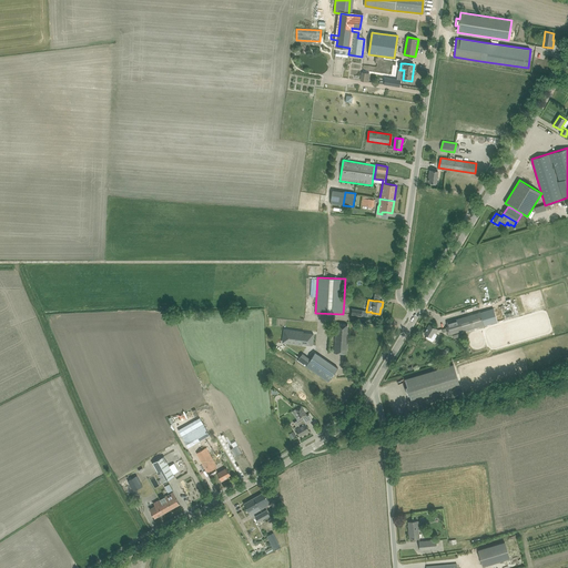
[(483,312),(447,323),(448,326),(446,326),(448,335),(455,333),(455,334),(486,325),(495,323),(492,311),(483,313),(483,312)]
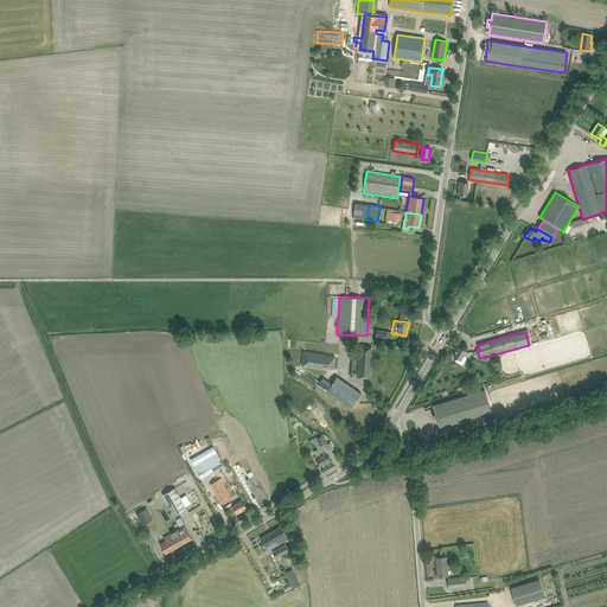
[(359,346),(357,377),(371,378),(372,363),(371,363),(372,347),(359,346)]
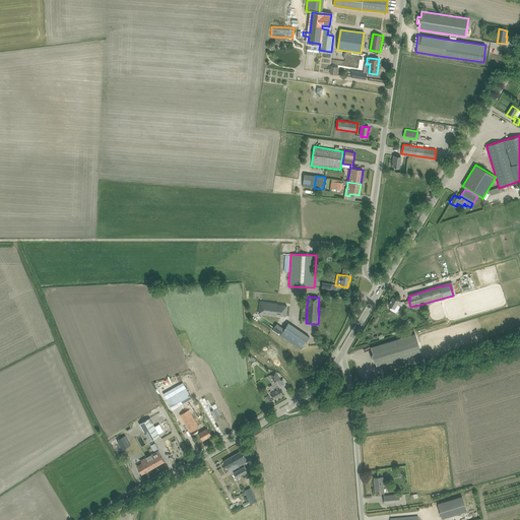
[(388,305),(393,308),(394,309),(397,304),(399,305),(401,302),(393,297),(388,305)]
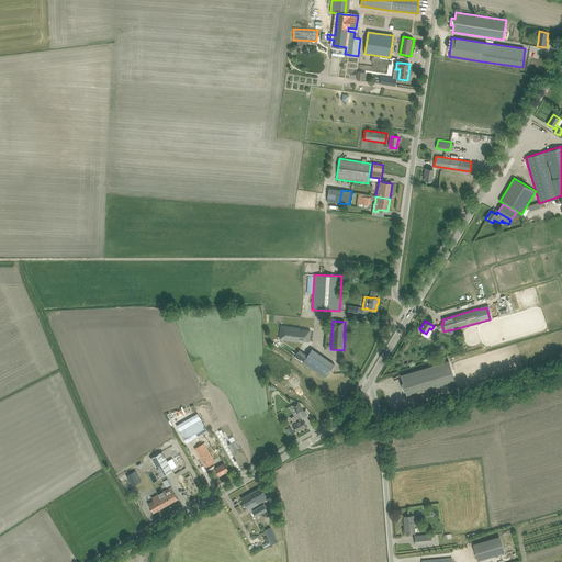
[(284,332),(283,338),(293,340),(293,339),(308,341),(311,330),(300,329),(300,328),(287,326),(287,333),(284,332)]
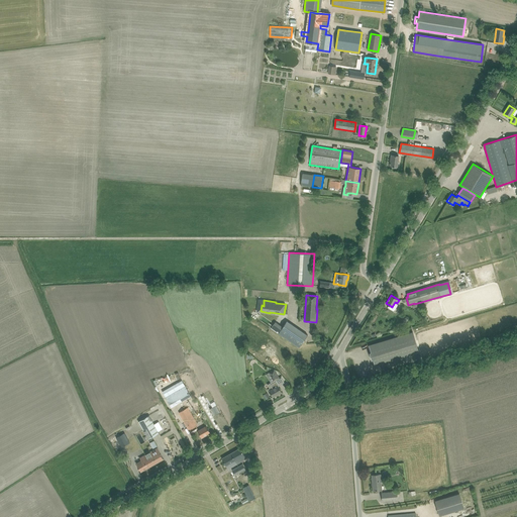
[(283,327),(279,333),(299,347),(308,335),(287,321),(283,327)]
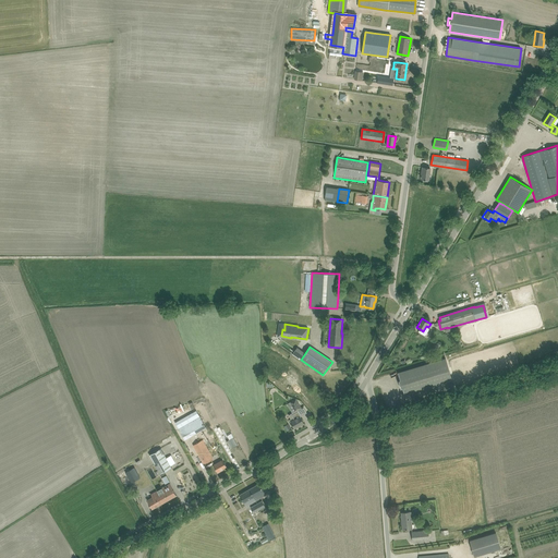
[(407,401),(455,386),(446,359),(398,373),(400,379),(399,380),(401,388),(402,388),(407,401)]
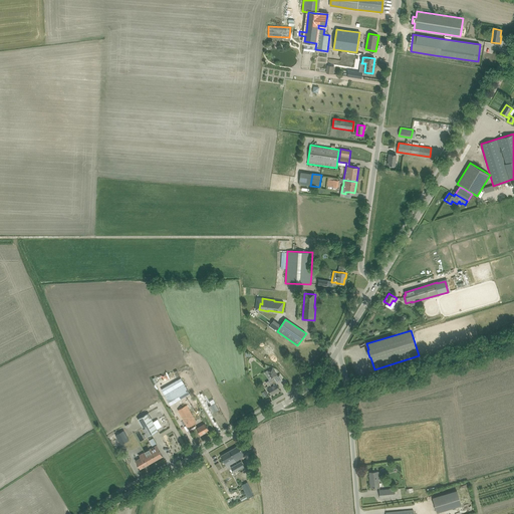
[(273,367),(267,370),(272,378),(274,376),(277,375),(277,374),(274,370),(273,367)]
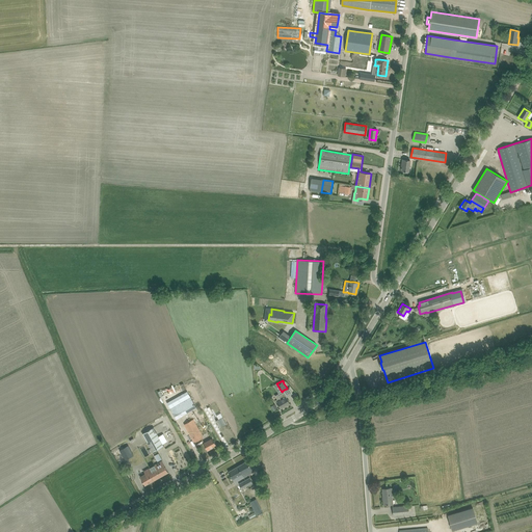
[(176,419),(196,407),(187,391),(166,403),(176,419)]
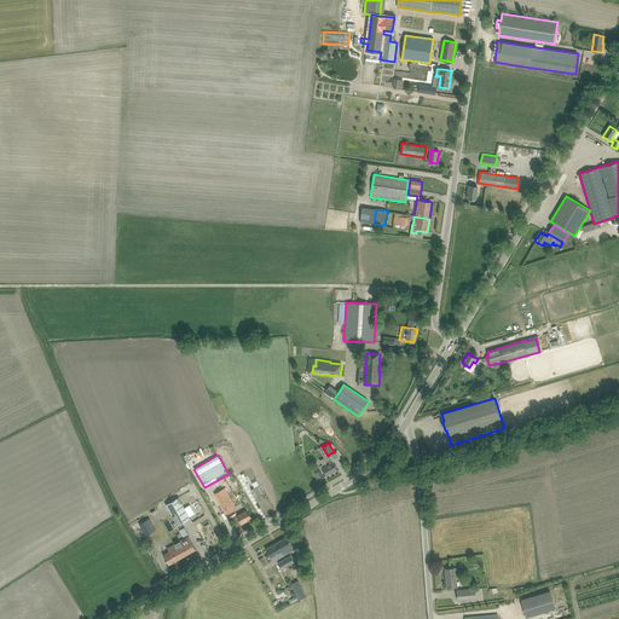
[(325,463),(320,466),(322,468),(323,468),(324,469),(327,475),(333,472),(337,470),(334,464),(333,462),(334,462),(331,456),(323,460),(325,463)]
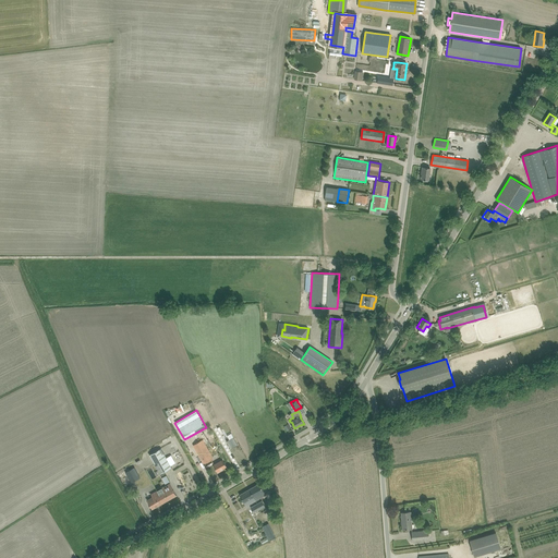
[(233,437),(227,441),(231,449),(238,445),(233,437)]
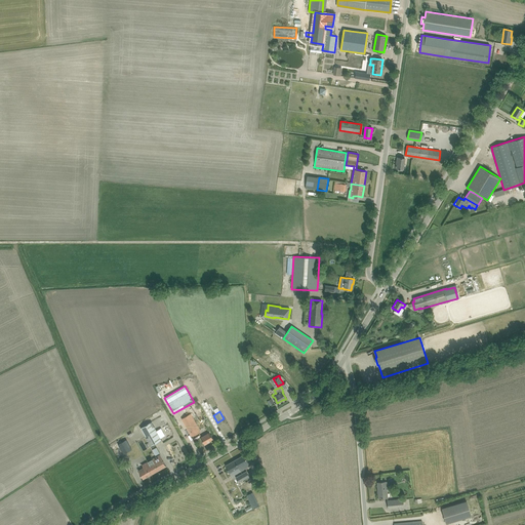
[(192,437),(200,432),(190,414),(182,418),(192,437)]
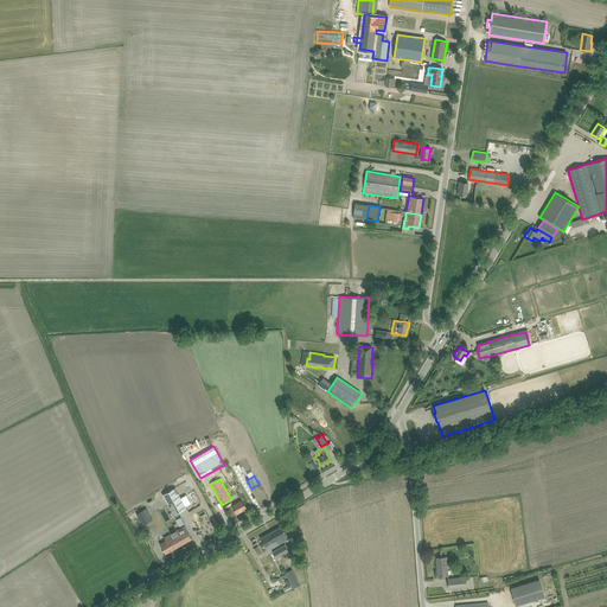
[(181,498),(168,505),(174,516),(187,509),(181,498)]
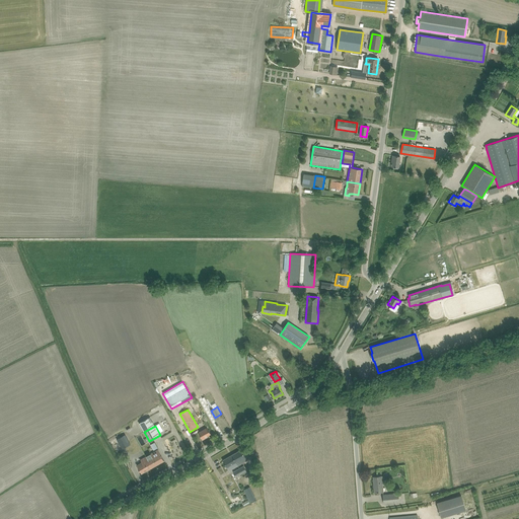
[(199,432),(200,435),(203,439),(206,437),(206,436),(211,434),(208,429),(207,428),(199,432)]
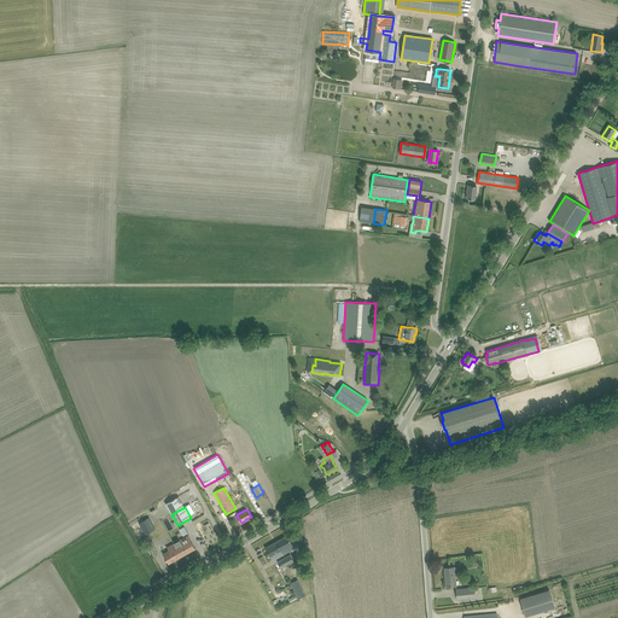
[(145,535),(156,529),(149,518),(139,523),(145,535)]
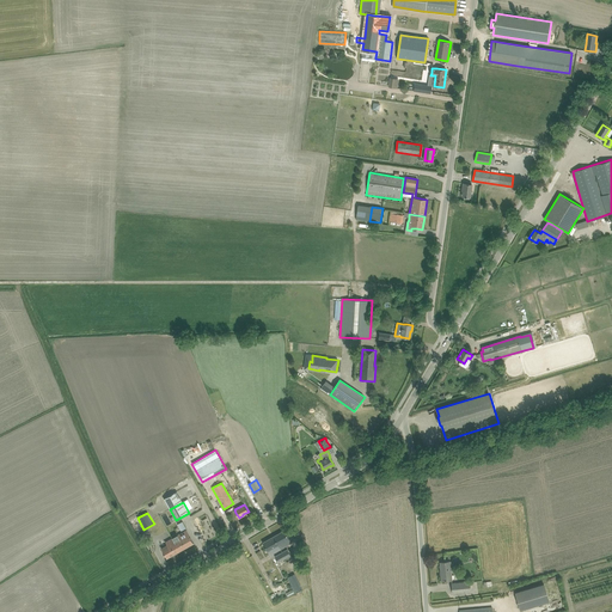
[(187,530),(172,538),(179,551),(194,543),(187,530)]
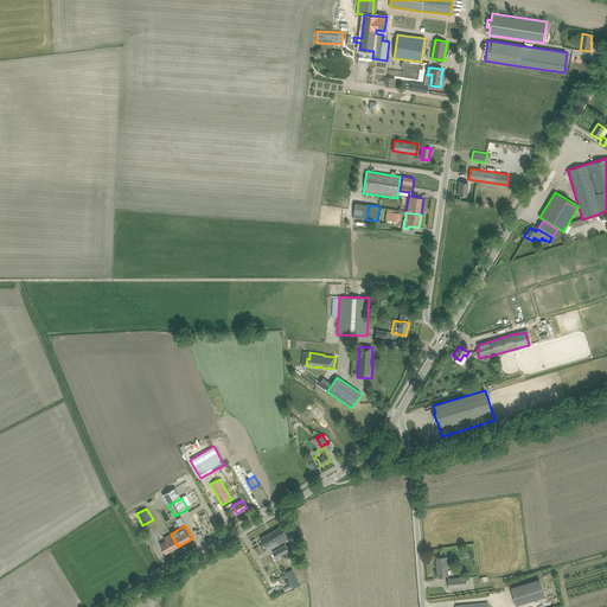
[(282,525),(272,531),(279,544),(289,538),(282,525)]
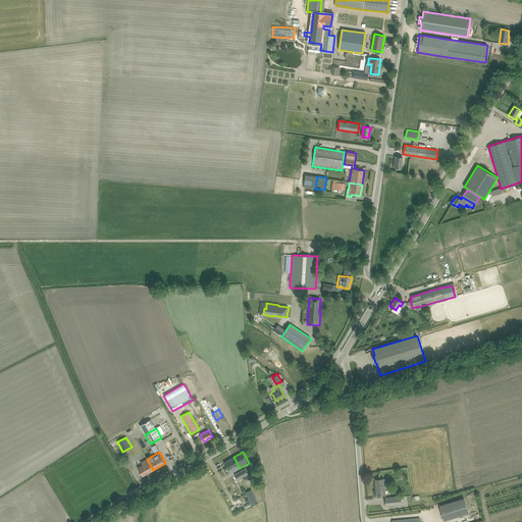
[(224,463),(226,467),(228,470),(230,473),(240,468),(233,457),(224,463)]
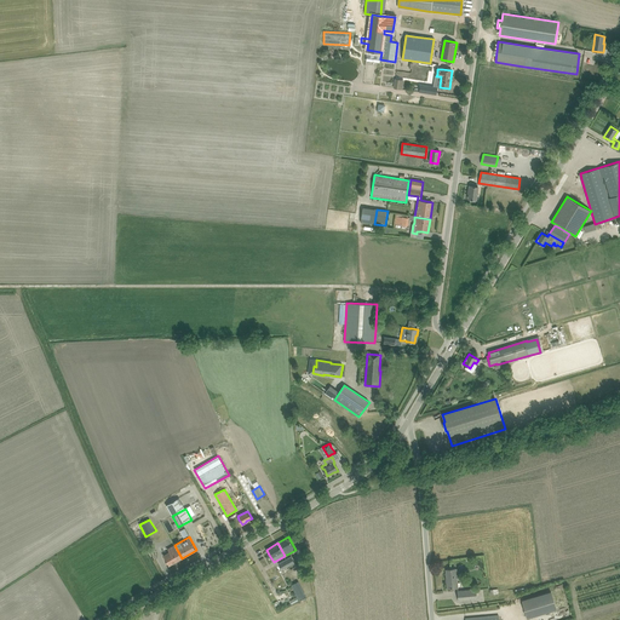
[(164,556),(166,560),(170,566),(182,558),(174,545),(167,549),(170,552),(164,556)]
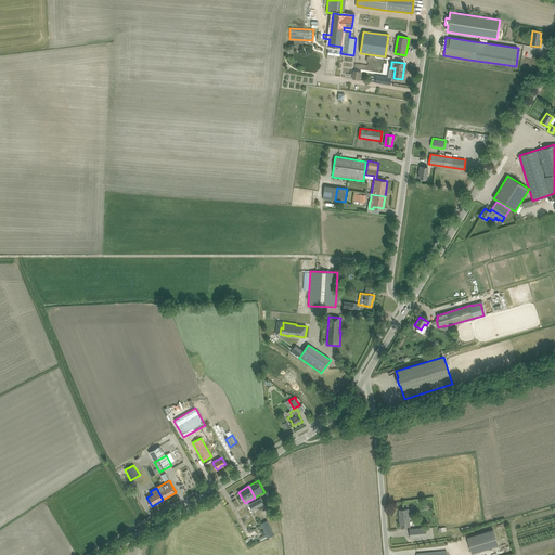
[(260,498),(255,501),(260,510),(266,506),(260,498)]
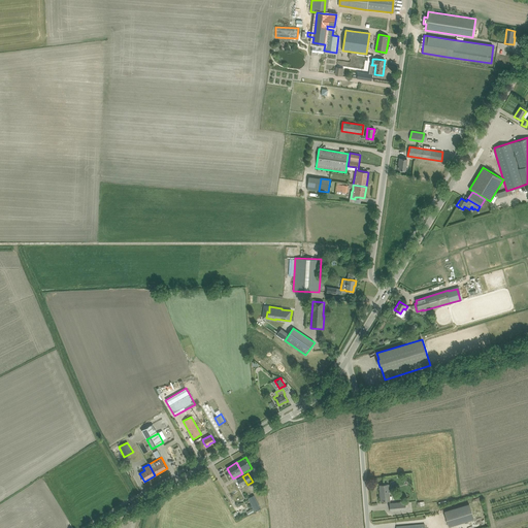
[(248,485),(242,476),(237,480),(241,489),(248,485)]
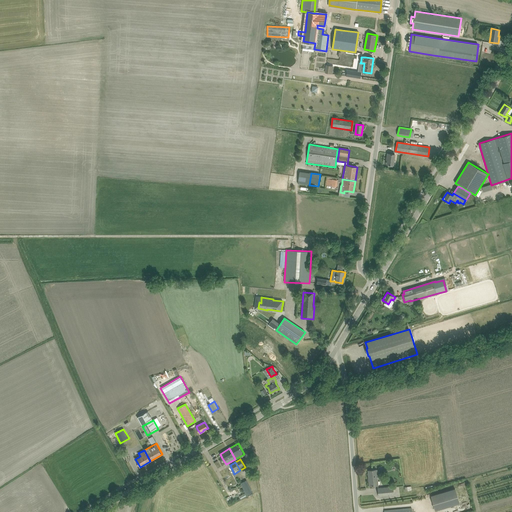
[(376,470),(374,470),(369,470),(369,480),(370,486),(378,485),(377,479),(381,478),(381,474),(377,474),(376,470)]
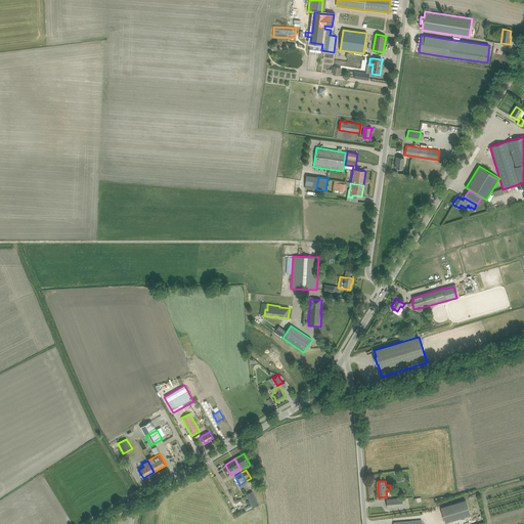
[(246,494),(253,509),(259,505),(253,491),(246,494)]
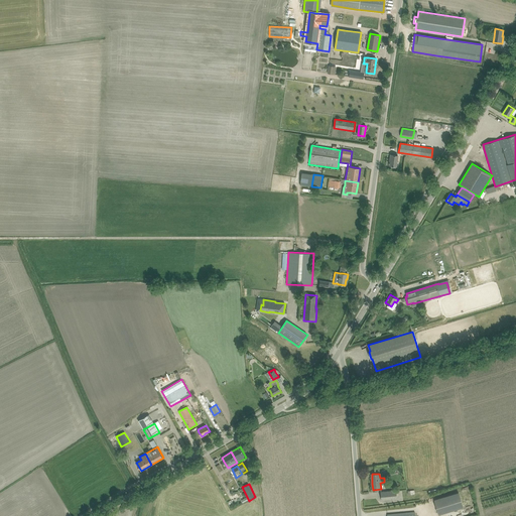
[(397,498),(396,490),(381,492),(382,500),(397,498)]
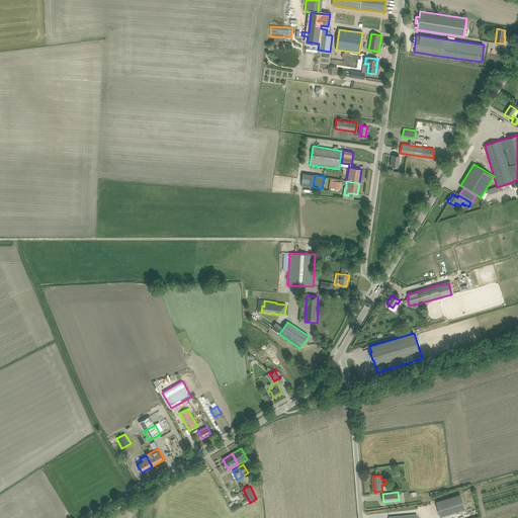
[(464,509),(460,494),(436,502),(441,516),(464,509)]
